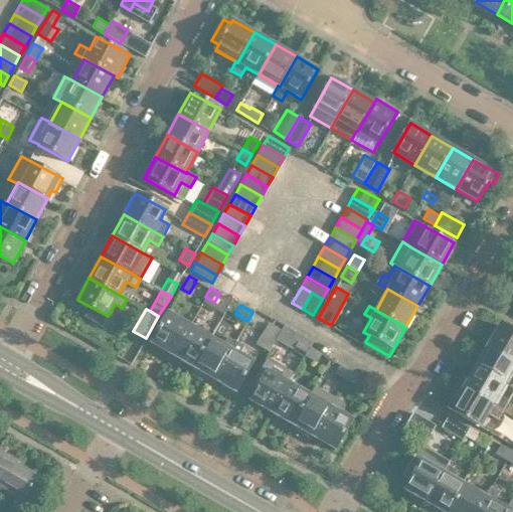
[(150,342),(172,354),(189,324),(168,312),(150,342)]
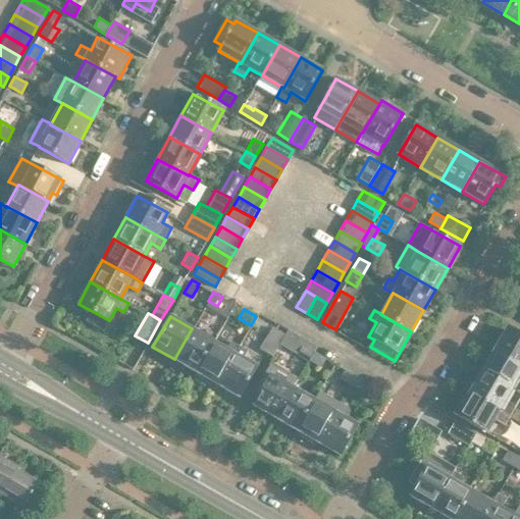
[(272,355),(284,333),(272,326),(259,348),(272,355)]
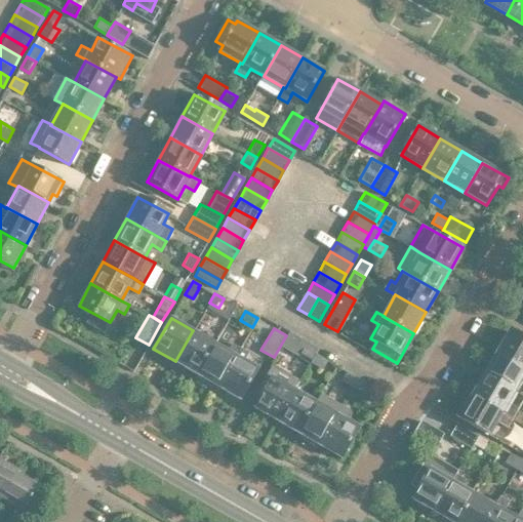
[(496,352),(522,366),(522,336),(510,329),(496,352)]
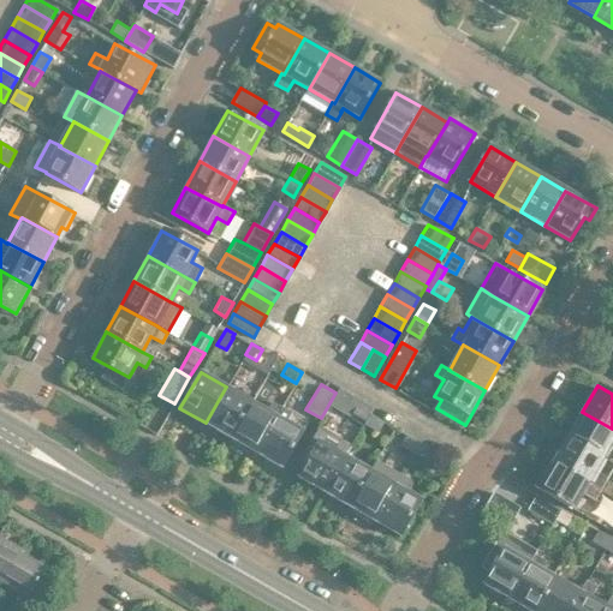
[(231,437),(251,401),(226,387),(206,423),(231,437)]
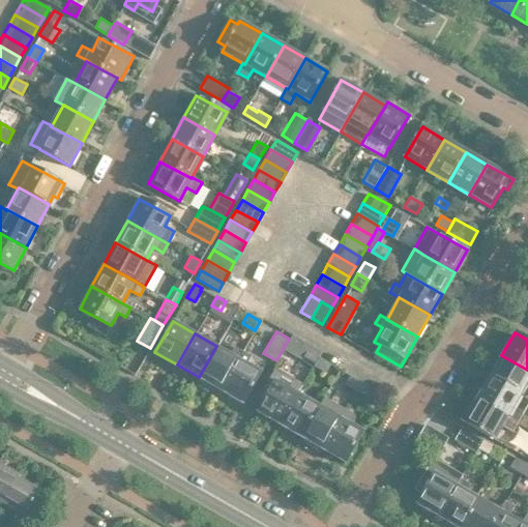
[(218,393),(221,389),(238,358),(243,351),(235,346),(230,354),(216,346),(199,377),(197,381),(218,393)]
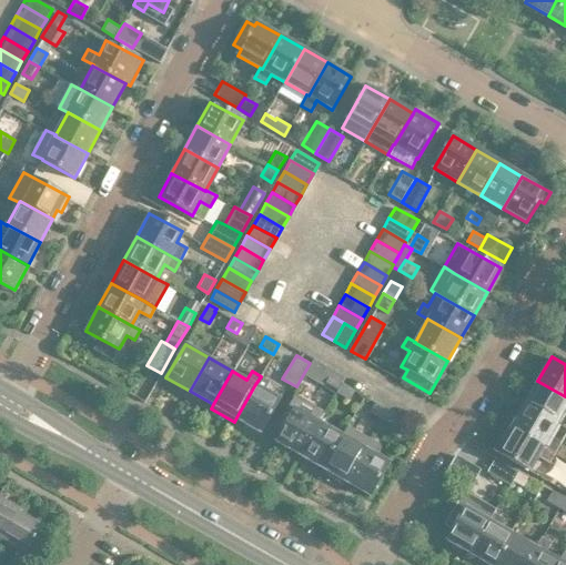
[(324,384),(336,392),(342,381),(330,374),(324,384)]
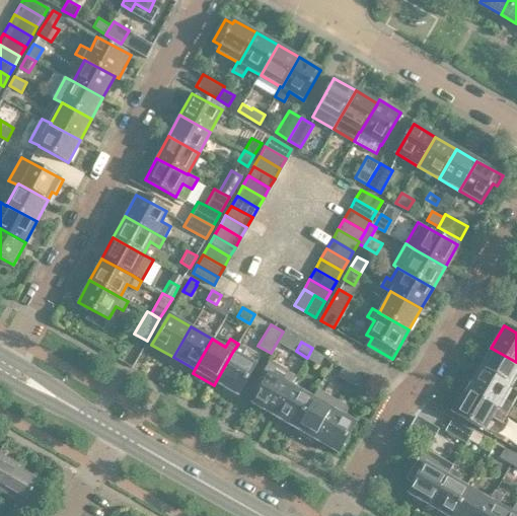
[(238,344),(233,351),(216,381),(238,394),(255,364),(242,356),(246,349),(238,344)]
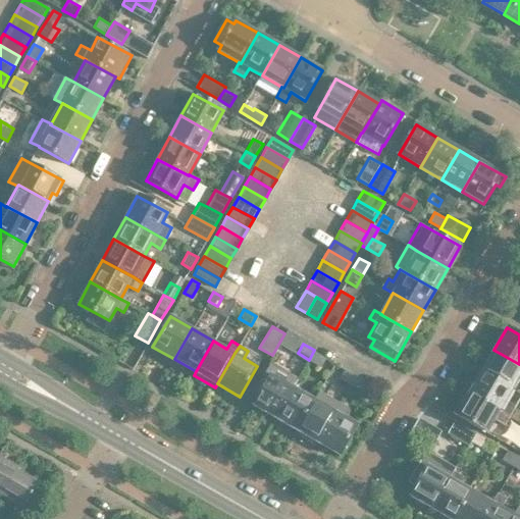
[(326,357),(314,350),(309,360),(320,366),(326,357)]
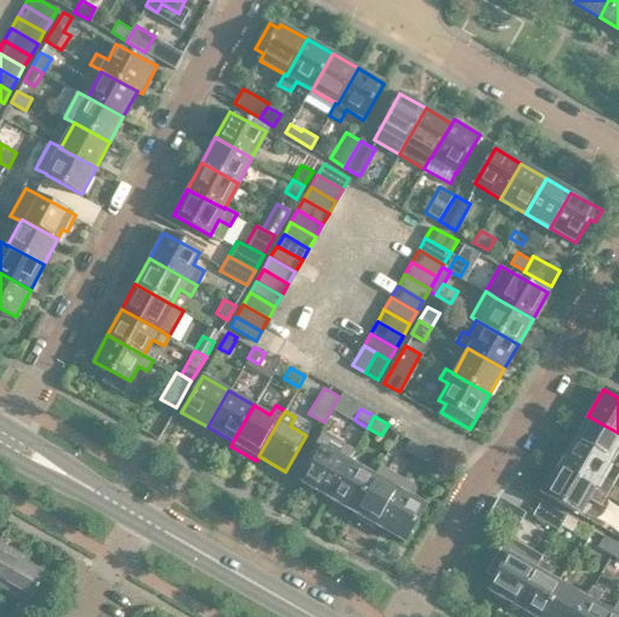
[(618,433),(588,416),(573,440),(618,467),(618,433)]
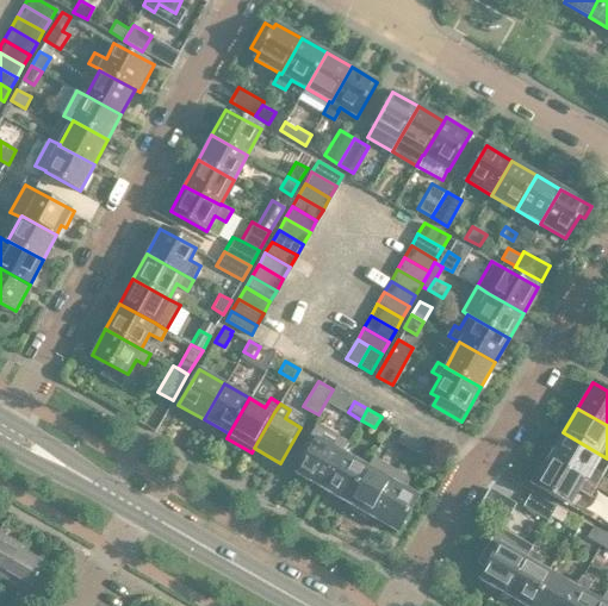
[(305,457),(296,473),(322,487),(343,451),(347,444),(316,425),(298,454),(305,457)]
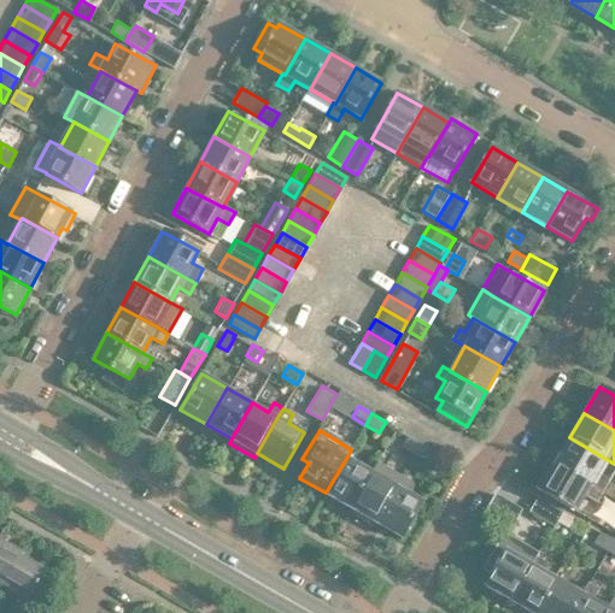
[(408,435),(402,446),(415,454),(422,442),(408,435)]
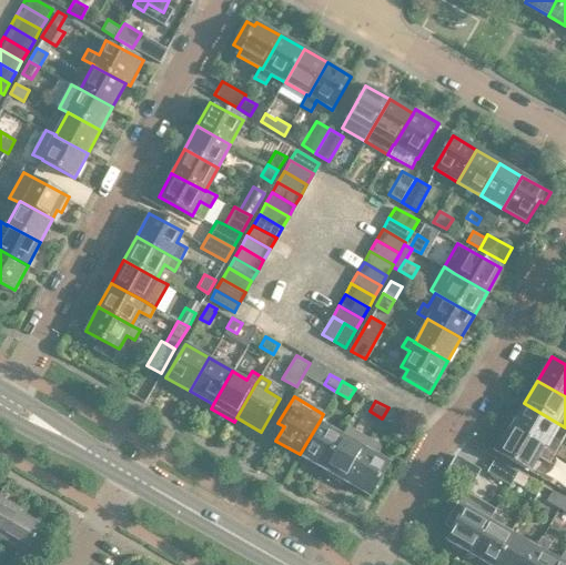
[(565,427),(524,403),(511,426),(544,445),(555,452),(565,433),(565,427)]
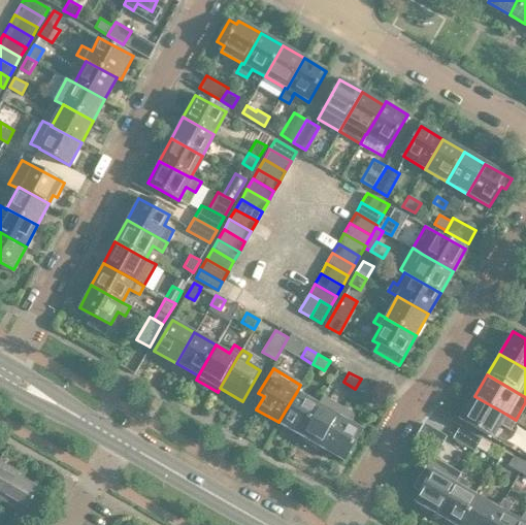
[(372,386),(361,379),(355,389),(367,395),(372,386)]
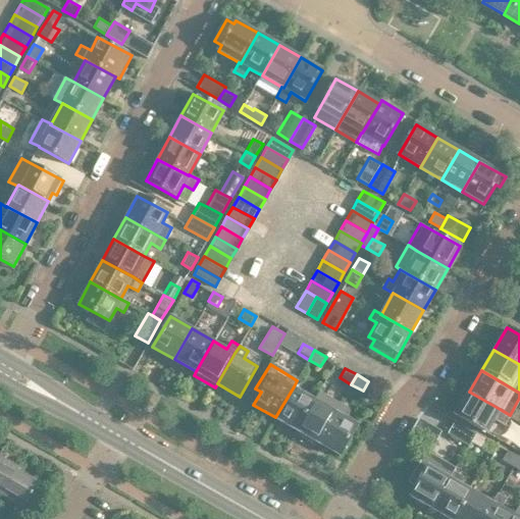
[(294,386),(275,417),(297,429),(314,399),(294,386)]
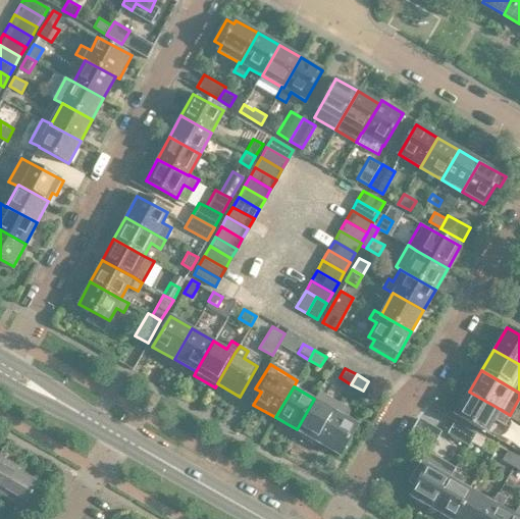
[(314,399),(297,429),(317,443),(341,403),(319,391),(314,399)]
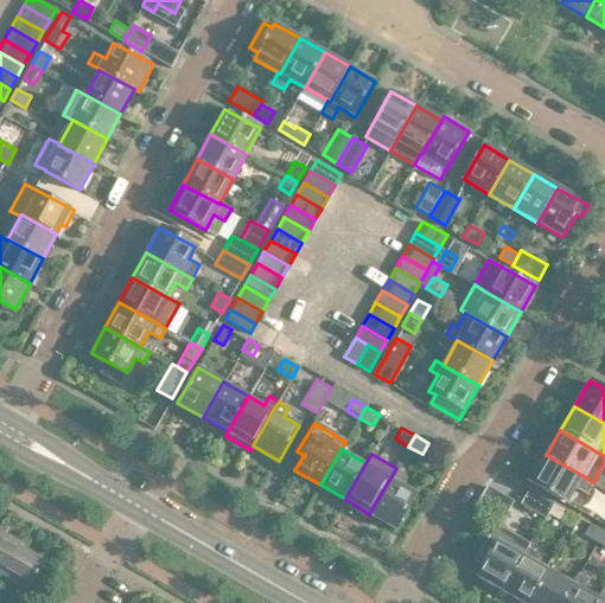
[(593,482),(581,475),(546,455),(541,464),(537,462),(528,479),(567,501),(575,486),(587,493),(593,482)]
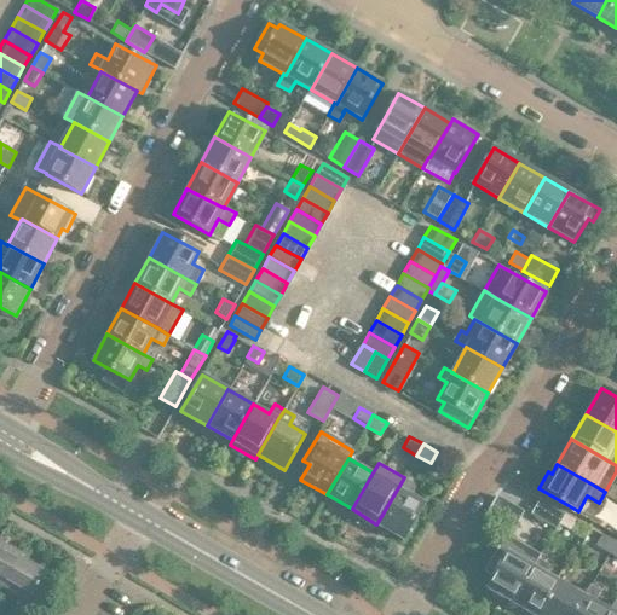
[(404,477),(376,524),(403,539),(425,502),(408,493),(414,483),(404,477)]
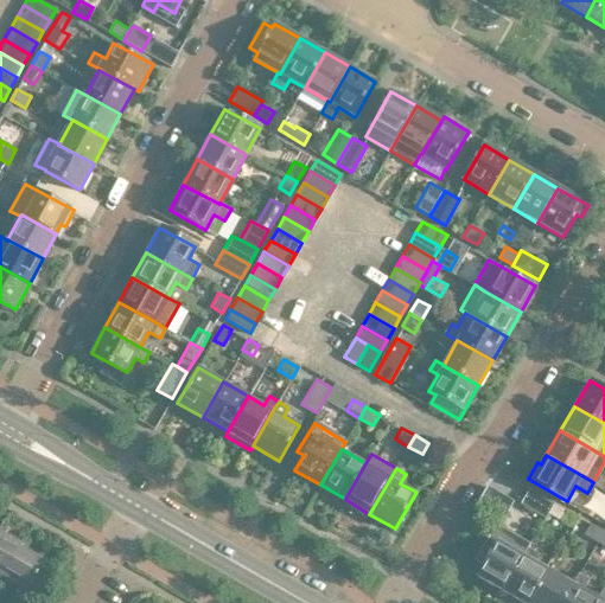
[(554,502),(529,488),(521,504),(545,517),(554,502)]
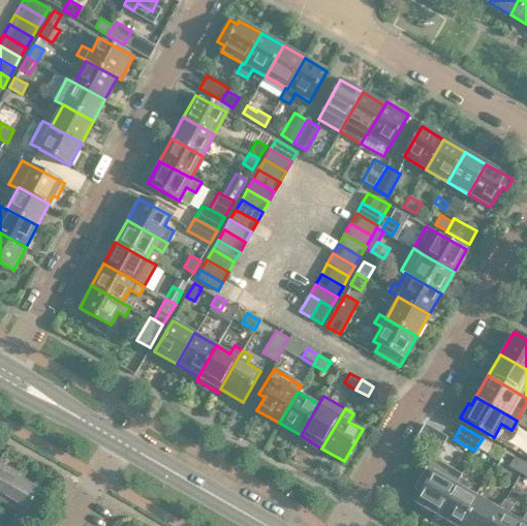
[(483,438),(474,451),(475,451),(477,446),(489,453),(494,443),(483,437),(483,438)]
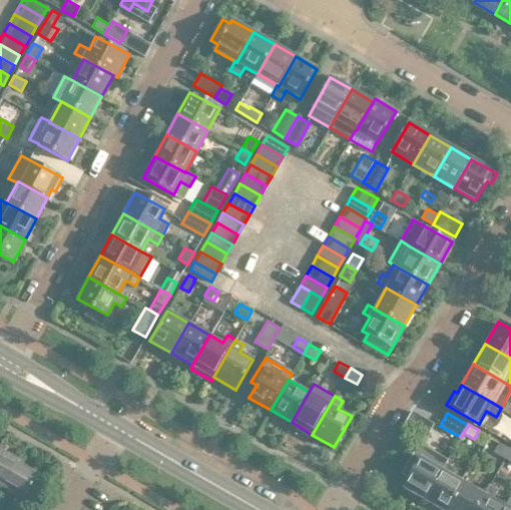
[(493,451),(504,457),(510,448),(499,442),(493,451)]
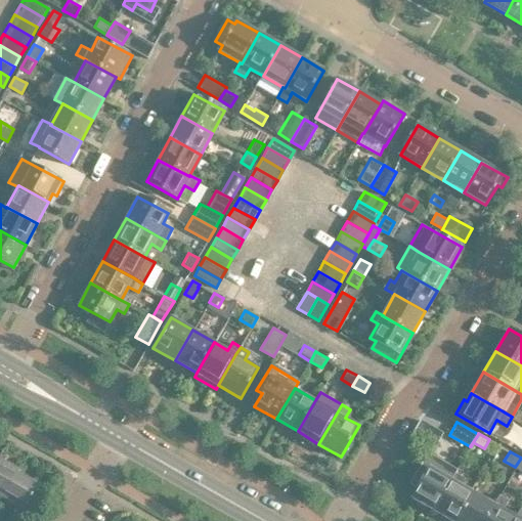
[(0,495),(2,496),(16,472),(17,472),(19,469),(5,461),(2,464),(0,462),(0,495)]
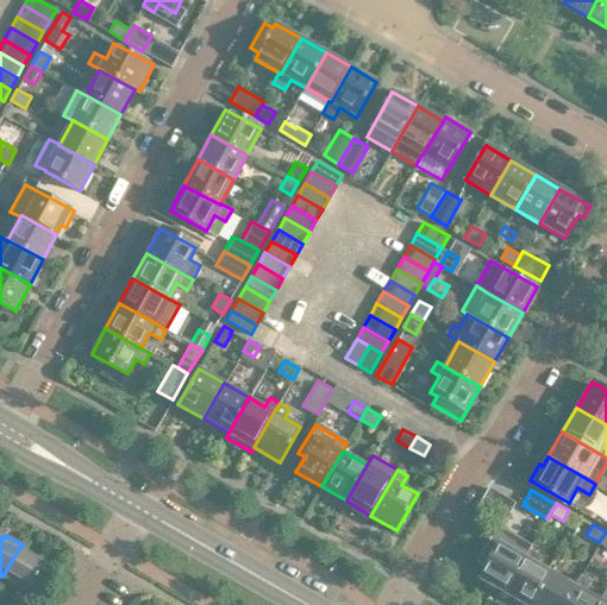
[(479,578),(505,592),(530,548),(519,542),(514,550),(499,542),(479,578)]
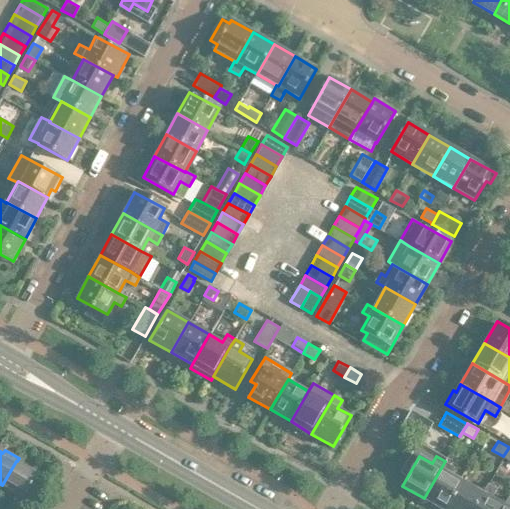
[(0,494),(19,506),(23,498),(38,473),(17,461),(16,461),(2,485),(0,488),(0,494)]
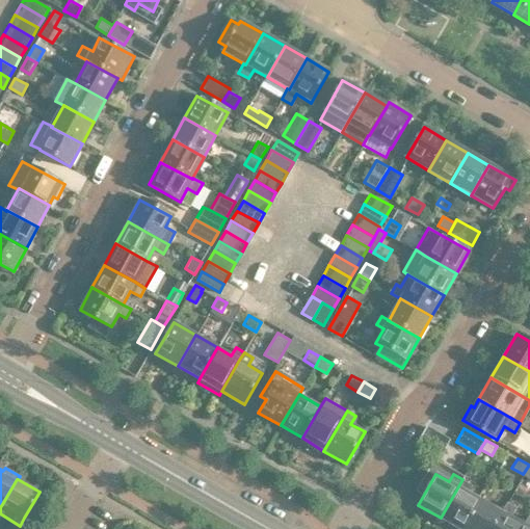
[(462,479),(441,518),(460,528),(462,528),(480,499),(468,493),(472,485),(462,479)]
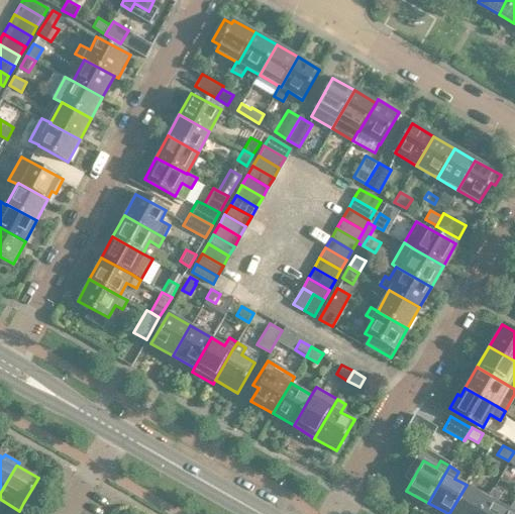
[(478,513),(488,497),(467,485),(449,513),(478,513)]
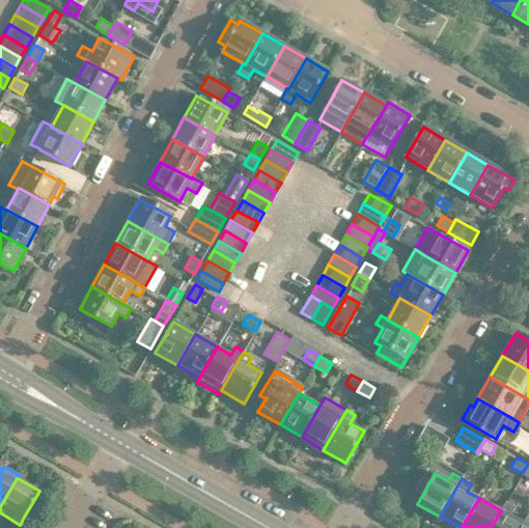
[(506,501),(501,510),(491,527),(519,527),(523,523),(509,516),(516,506),(506,501)]
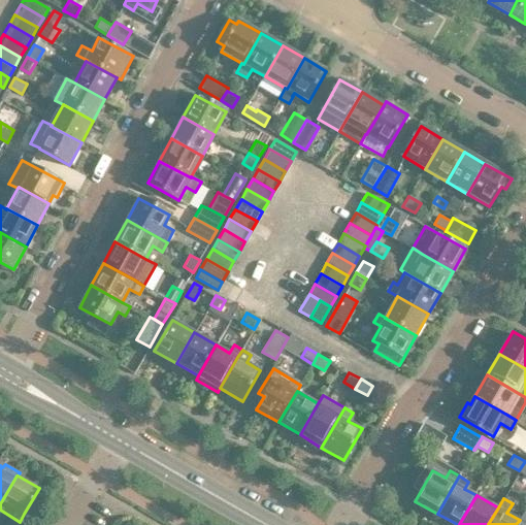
[(525,513),(524,512),(520,520),(516,524),(525,524),(525,513)]
